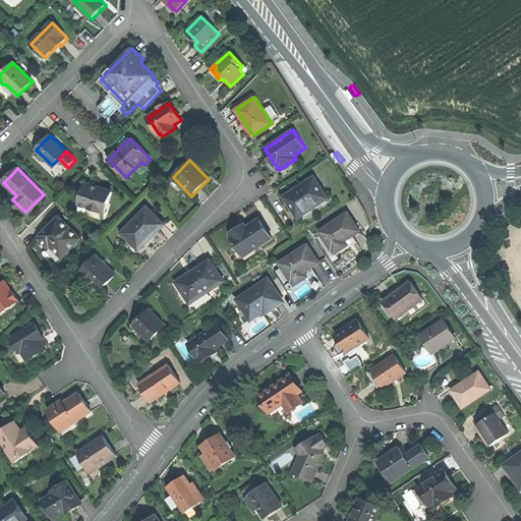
[(285,196),(298,218),(329,198),(314,177),(301,186),(285,196)]
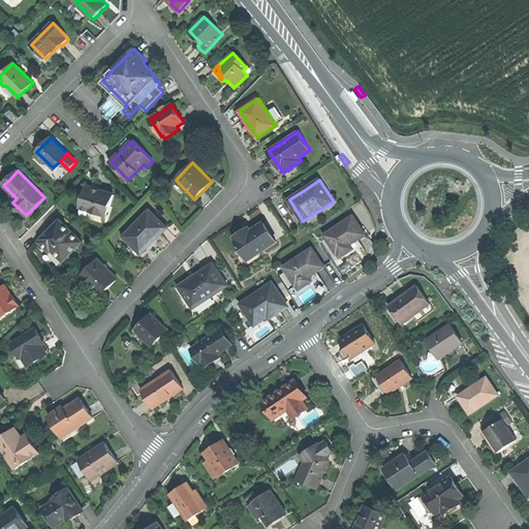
[(100,191),(87,187),(81,207),(90,210),(90,212),(104,216),(107,206),(111,207),(114,195),(100,191)]
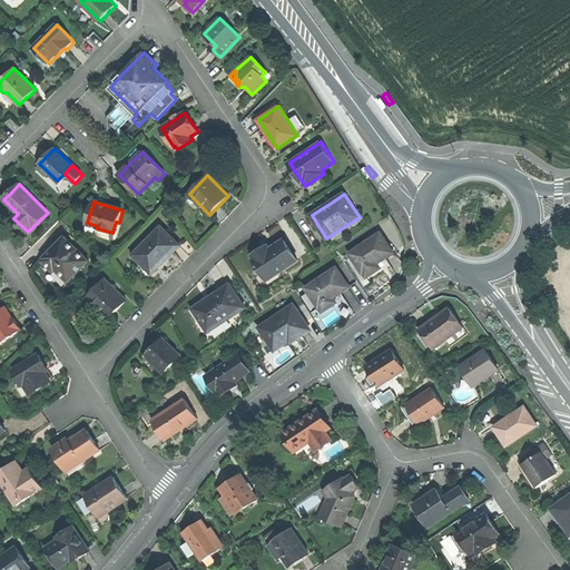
[(134,255),(153,274),(167,258),(180,245),(161,227),(134,255)]
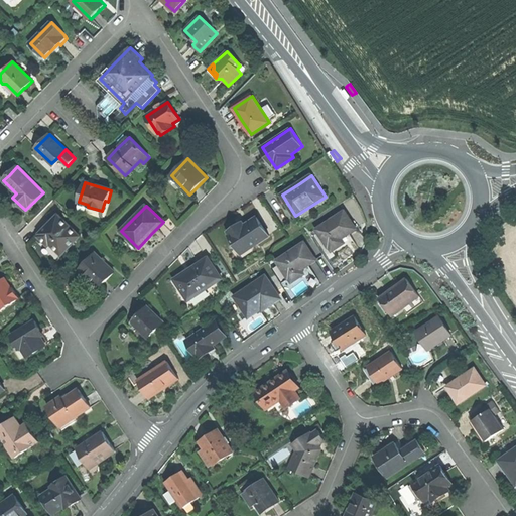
[(317,229),(330,247),(333,251),(340,246),(346,242),(343,238),(357,229),(345,211),(317,229)]
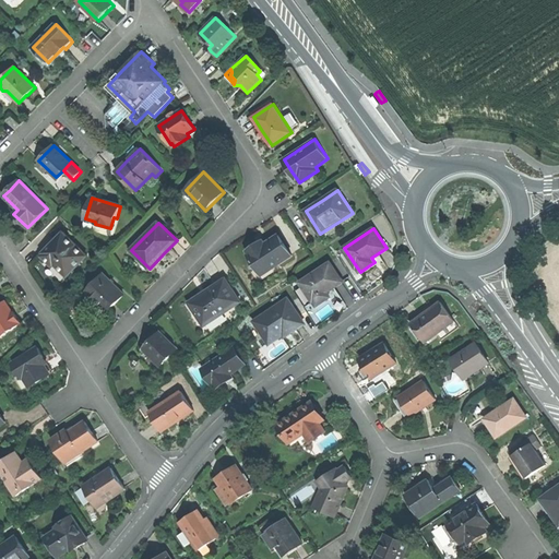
[(55,264),(67,276),(86,256),(63,234),(51,247),(50,246),(44,253),(45,254),(43,257),(48,262),(52,265),(55,264)]
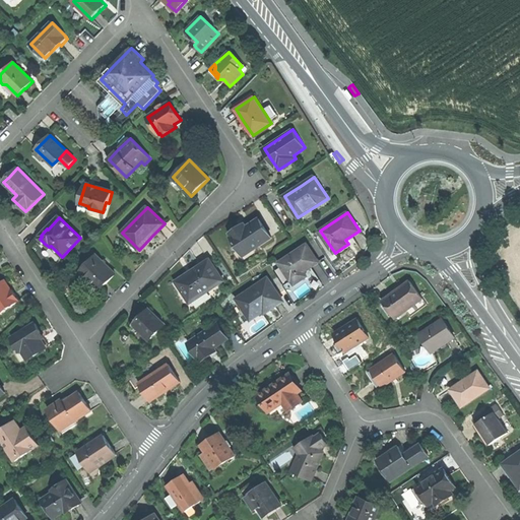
[(232,237),(244,255),(271,238),(259,218),(247,228),(245,224),(238,229),(231,233),(233,237),(232,237)]
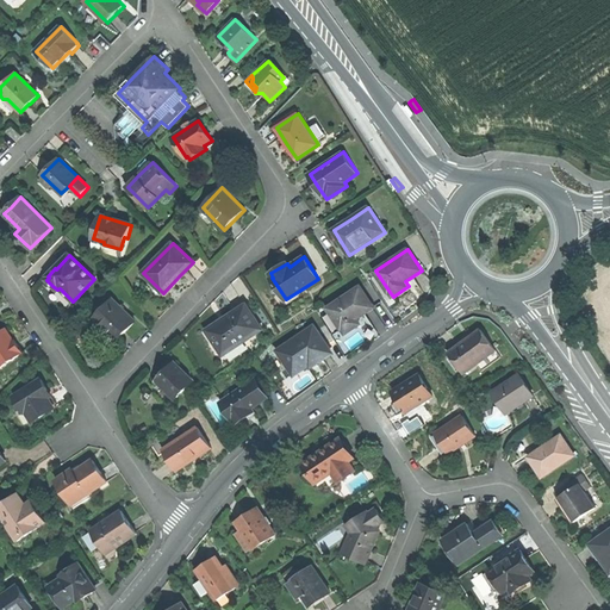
[(361,286),(328,307),(341,330),(342,329),(346,334),(354,329),(361,324),(358,319),(375,307),(361,286)]
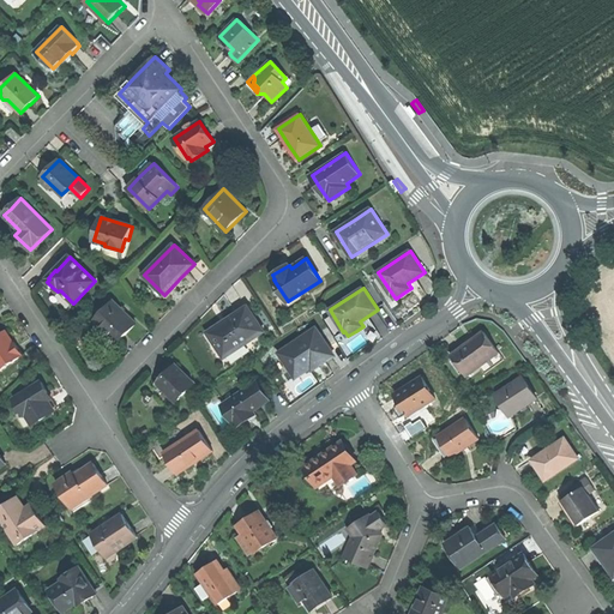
[(95,321),(116,343),(127,333),(137,323),(114,301),(95,321)]
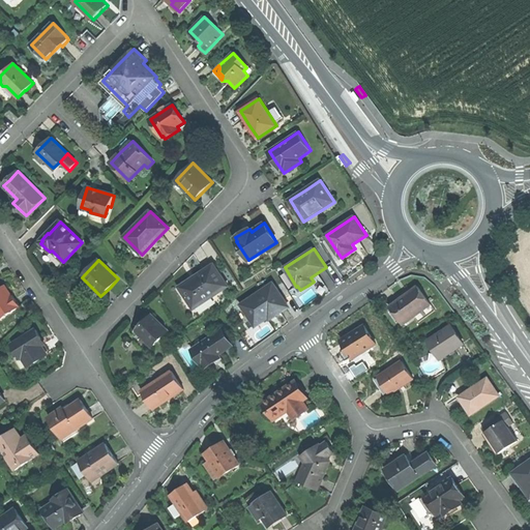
[(179,287),(194,308),(228,286),(213,264),(196,275),(179,287)]
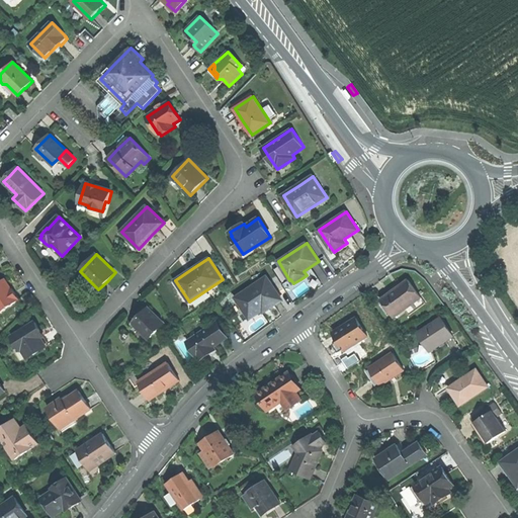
[(281,299),(267,277),(237,297),(250,318),(262,310),(264,312),(269,309),(281,299)]
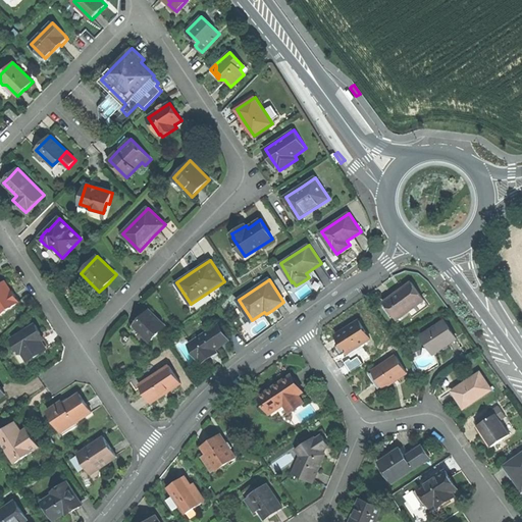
[(5,281),(0,284),(0,313),(1,315),(19,303),(18,302),(19,301),(15,295),(12,291),(11,291),(5,281)]
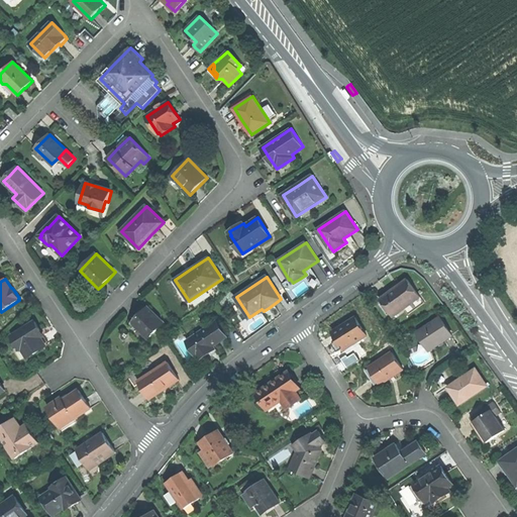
[(381,299),(394,316),(421,297),(408,279),(394,289),(381,299)]
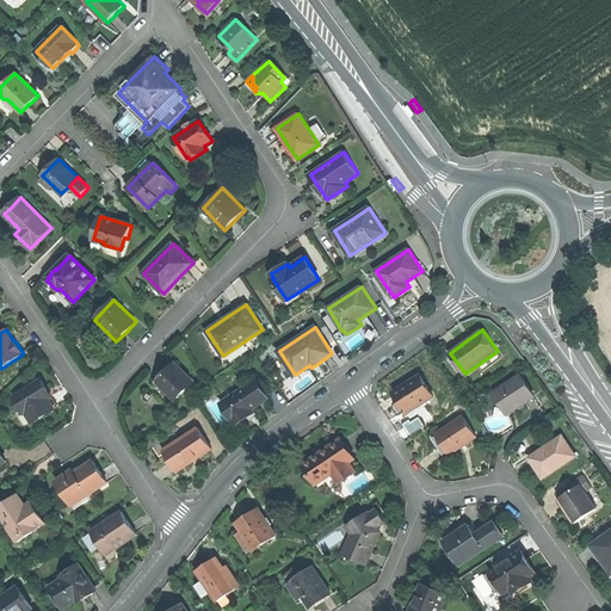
[(158,381),(176,400),(193,381),(176,363),(166,372),(158,381)]
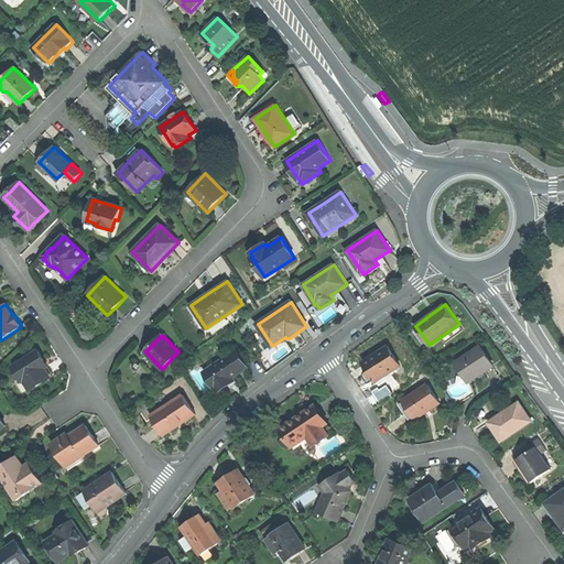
[(364,361),(375,380),(389,370),(391,372),(401,366),(388,346),(376,354),(364,361)]
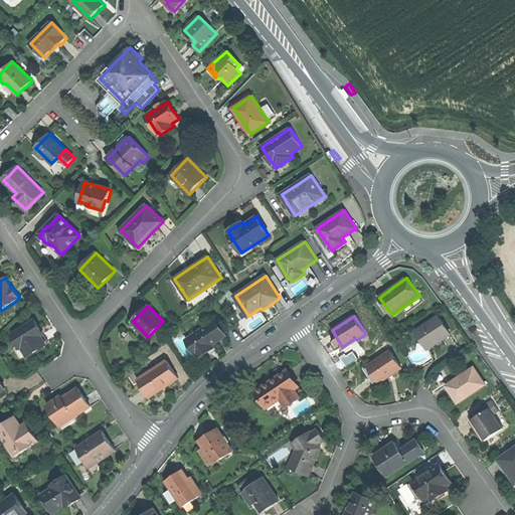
[(423,341),(428,348),(451,334),(439,317),(416,331),(423,341)]
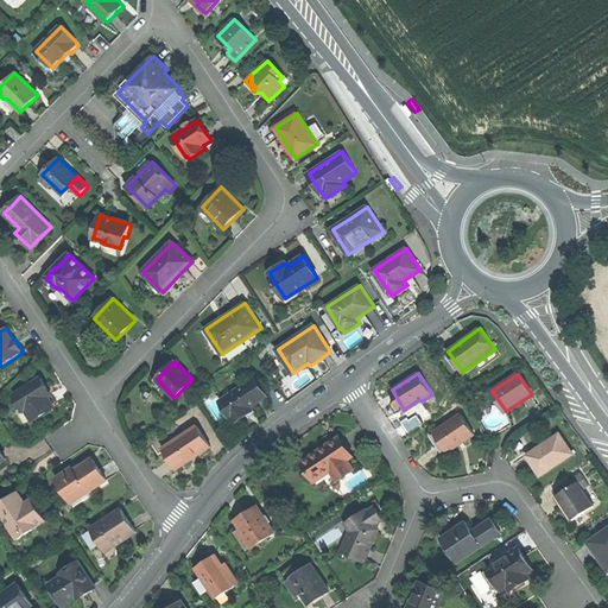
[(26,410),(33,420),(55,407),(48,397),(51,394),(45,385),(42,378),(14,396),(24,411),(26,410)]
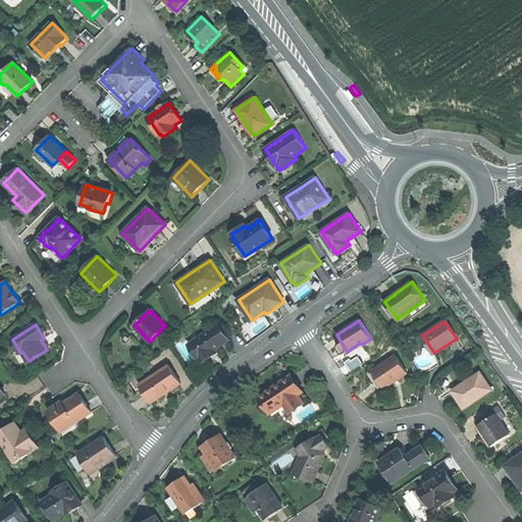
[(229,341),(219,325),(190,345),(202,363),(208,359),(217,352),(215,350),(229,341)]
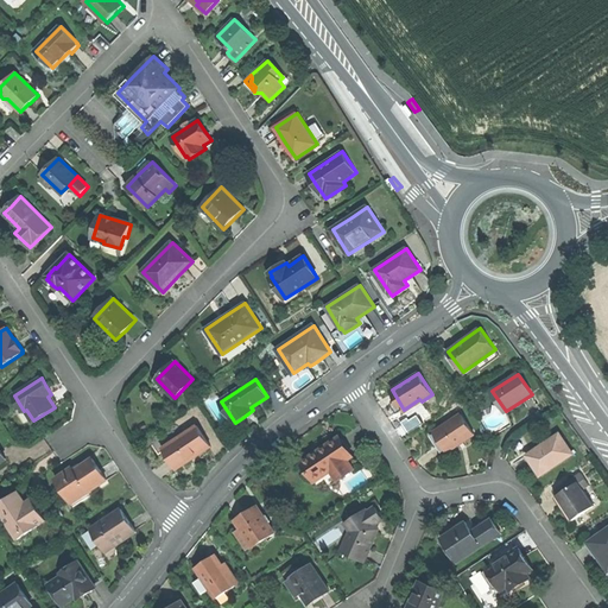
[(461,415),(434,432),(448,453),(461,443),(475,435),(461,415)]
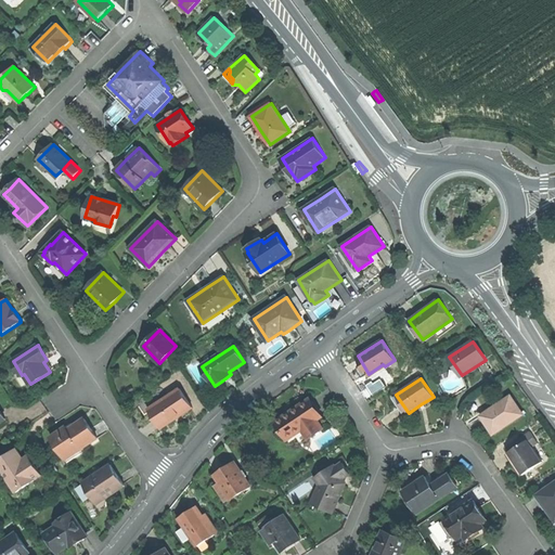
[(193,408),(180,389),(149,410),(160,428),(177,417),(193,408)]
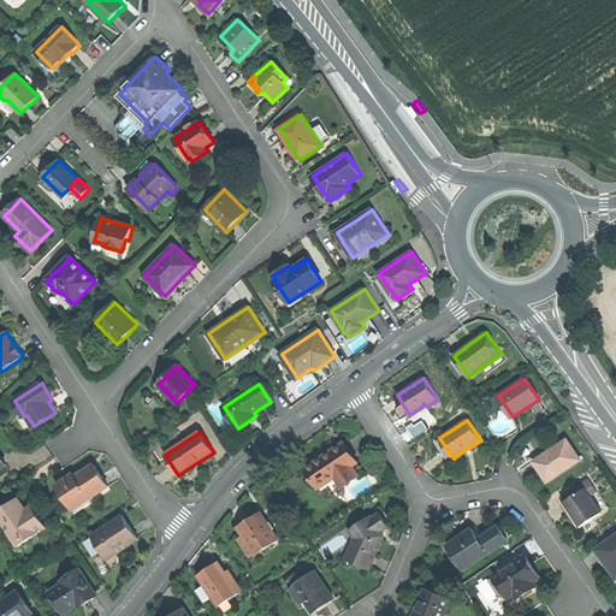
[(540,471),(548,483),(581,460),(567,439),(533,461),(540,471)]
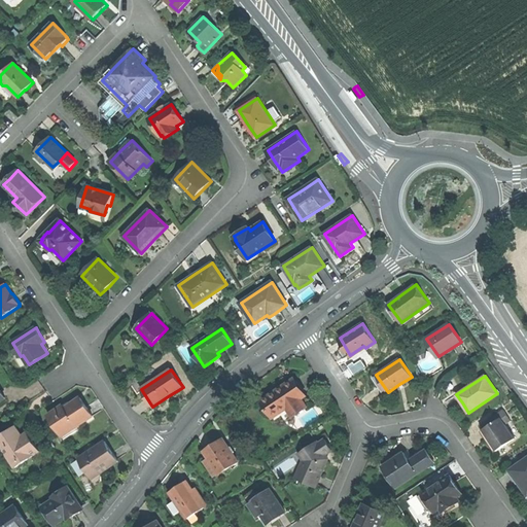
[(262,400),(273,417),(287,407),(292,415),(306,407),(301,398),(306,395),(294,379),(277,390),(262,400)]
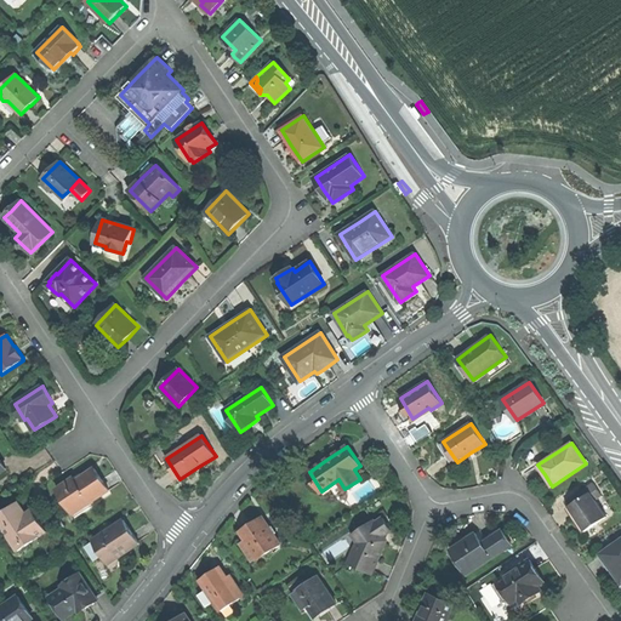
[(57,489),(75,517),(93,506),(91,502),(109,490),(101,478),(95,468),(75,482),(74,478),(57,489)]
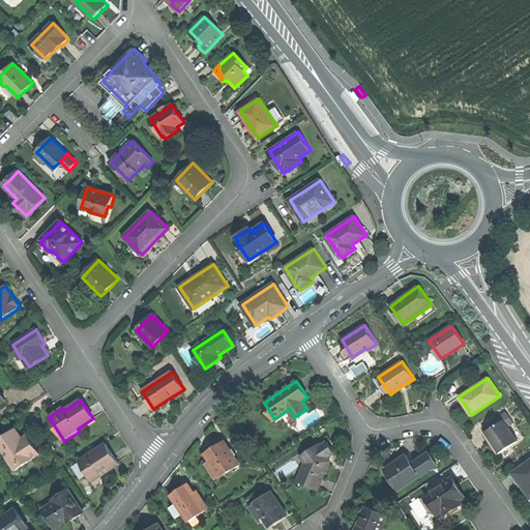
[(493,443),(500,453),(518,441),(508,427),(513,423),(506,412),(482,428),(493,443)]
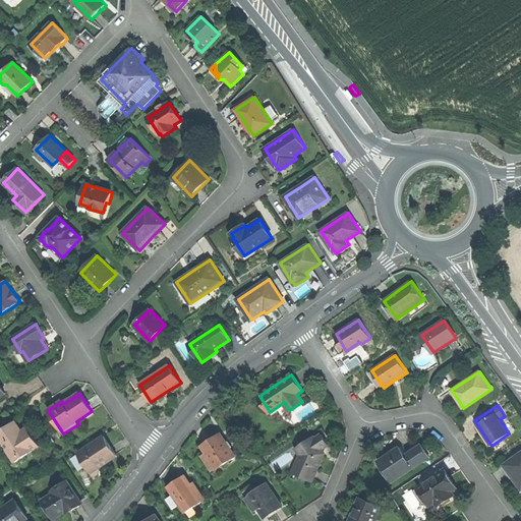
[(16,422),(0,431),(0,438),(15,462),(39,446),(30,430),(24,435),(19,427),(16,422)]
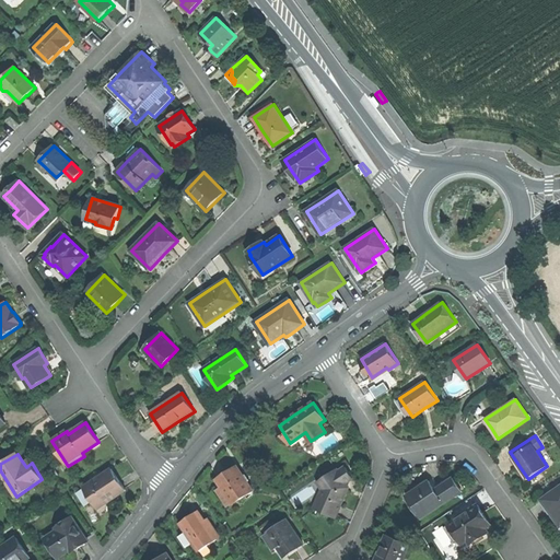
[(222,487),(233,503),(253,490),(237,466),(226,474),(218,479),(222,487)]
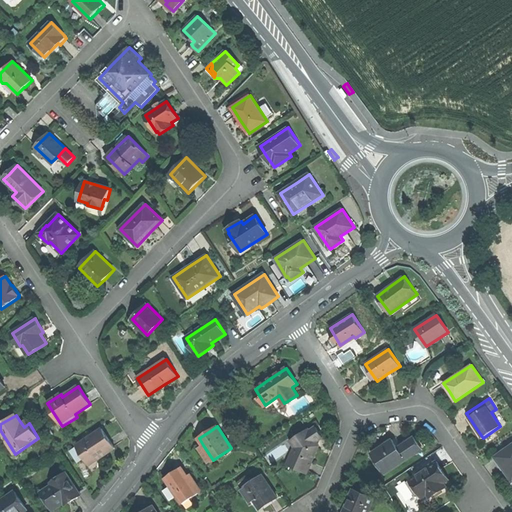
[(308,429),(291,440),(296,447),(288,464),(307,473),(313,458),(319,446),(316,441),(322,437),(315,427),(310,431),(308,429)]
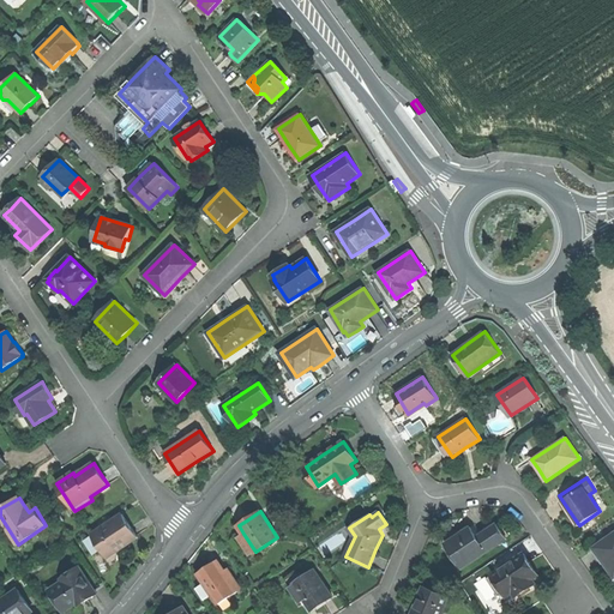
[(91,535),(107,558),(138,537),(130,524),(122,515),(91,535)]
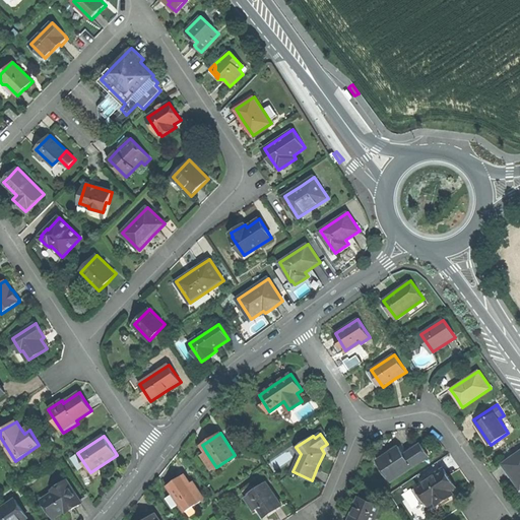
[(377,460),(391,481),(430,456),(426,450),(421,444),(404,455),(399,446),(377,460)]
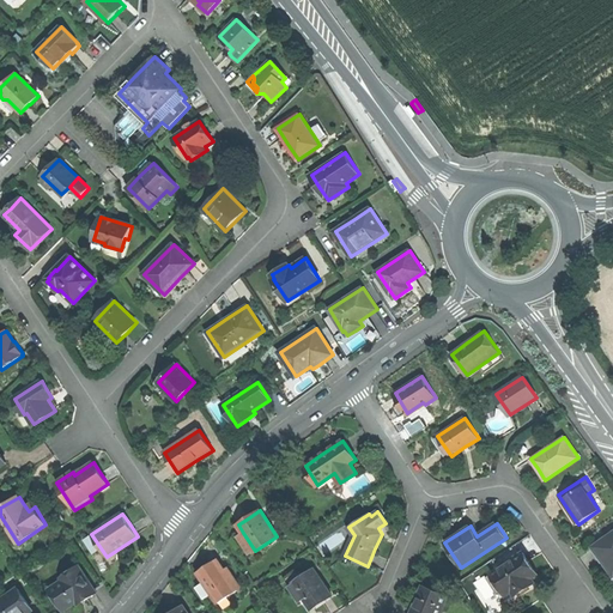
[(249,556),(255,551),(243,533),(236,536),(249,556)]
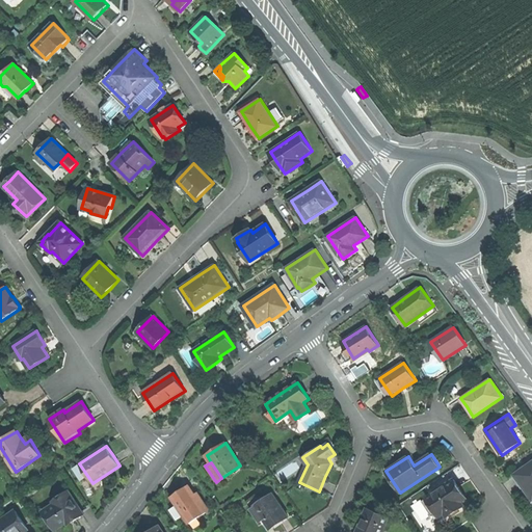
[(524,486),(531,498),(531,462),(515,475),(524,486)]
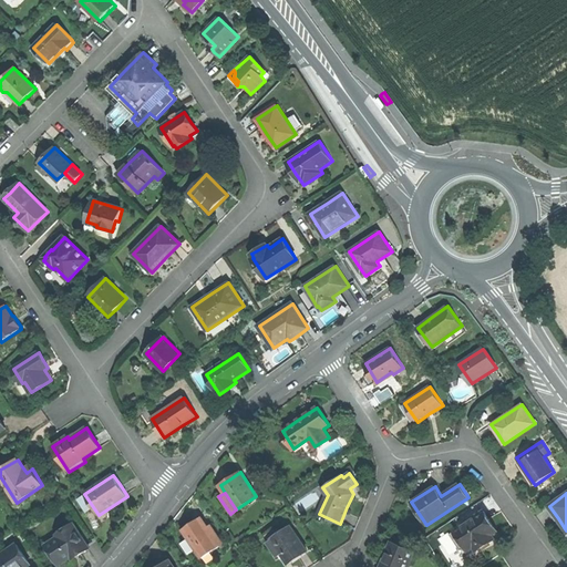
[(455,531),(467,550),(474,546),(477,550),(494,539),(492,535),(497,531),(491,522),(484,512),(455,531)]
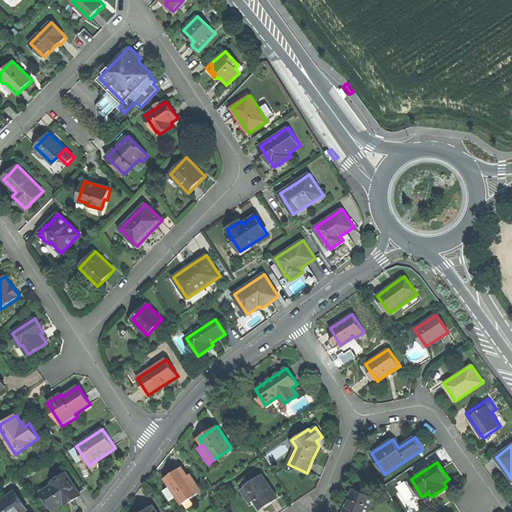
[(177,495),(183,503),(201,491),(190,474),(188,476),(182,467),(174,472),(166,478),(171,486),(177,495)]
